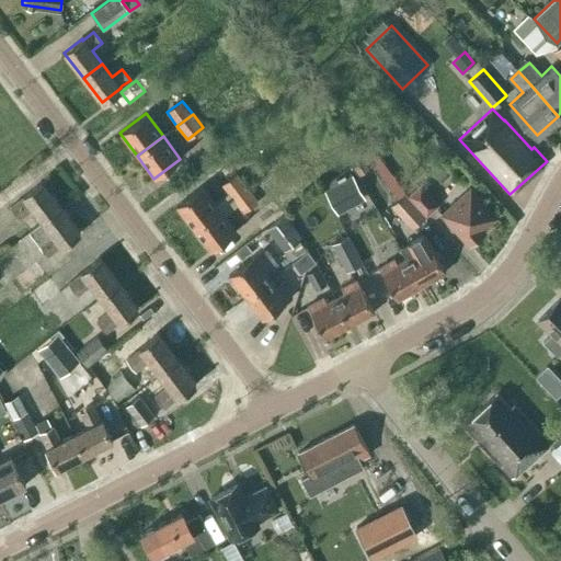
[(229,193),(215,204),(219,209),(232,198),(248,187),(237,173),(221,184),(229,193)]
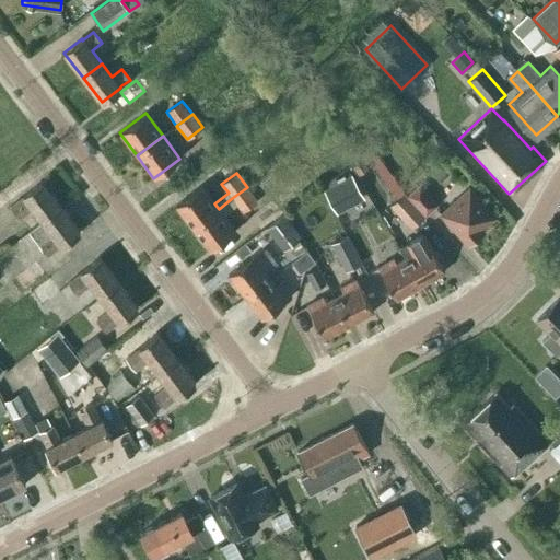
[(352,174),(325,189),(337,213),(365,198),(352,174)]
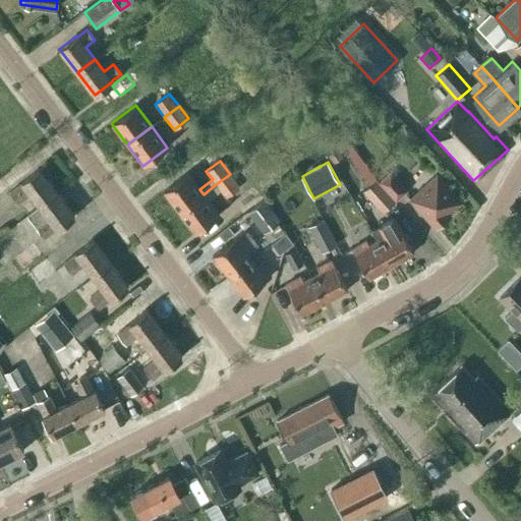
[(21,182),(9,192),(17,203),(30,193),(39,206),(56,192),(39,169),(21,182)]
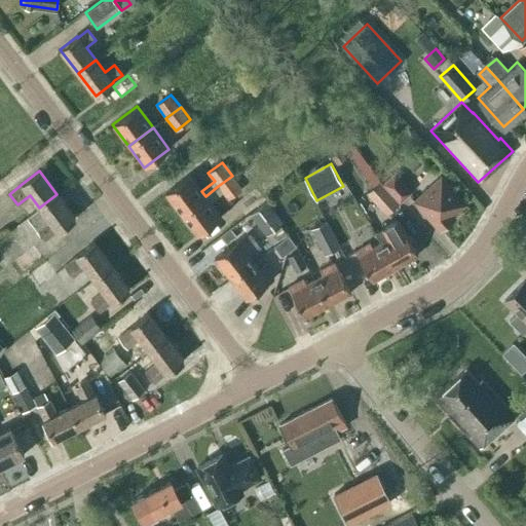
[(382,184),(400,203),(412,192),(395,173),(382,184)]
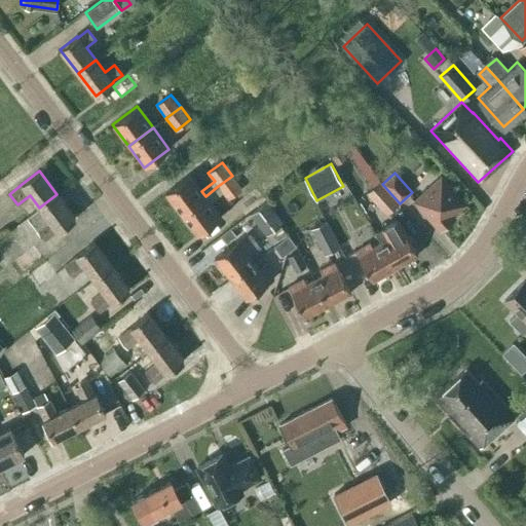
[(164,193),(181,215),(205,196),(201,191),(189,175),(164,193)]
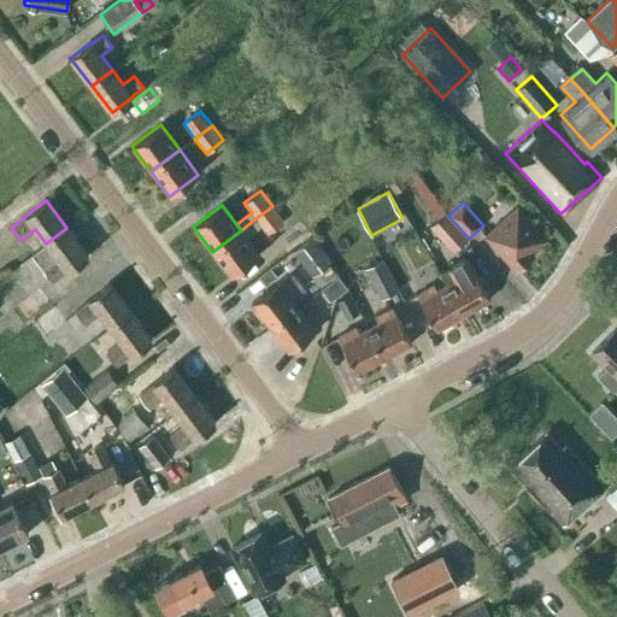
[(283,221),(272,206),(256,218),(268,233),(283,221)]
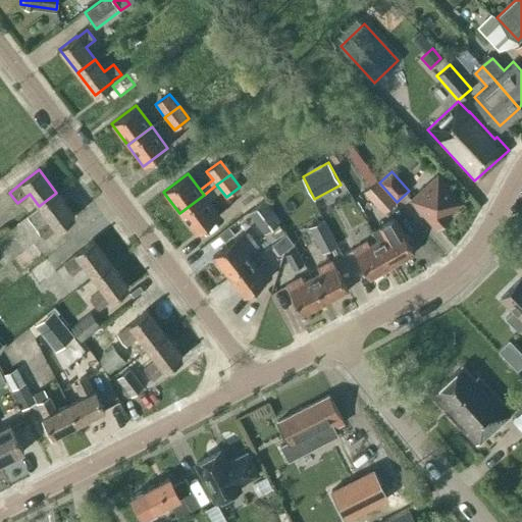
[(410,199),(436,229),(452,216),(449,213),(462,202),(436,174),(410,199)]
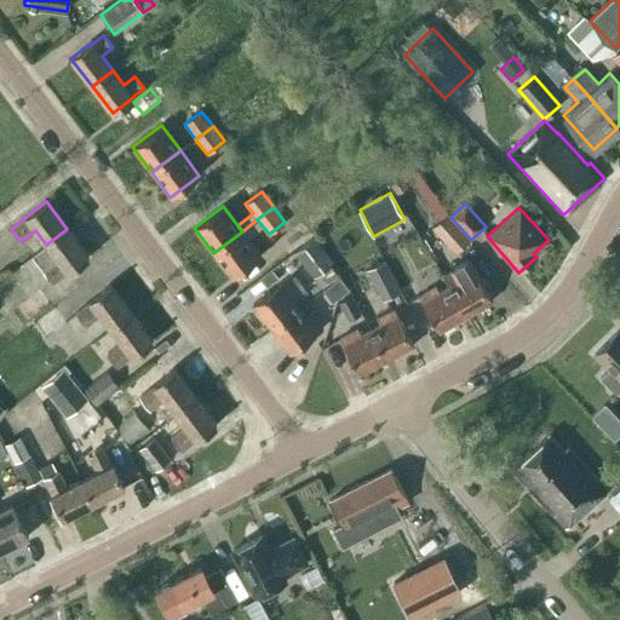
[(432,228),(454,253),(470,240),(447,214),(432,228)]
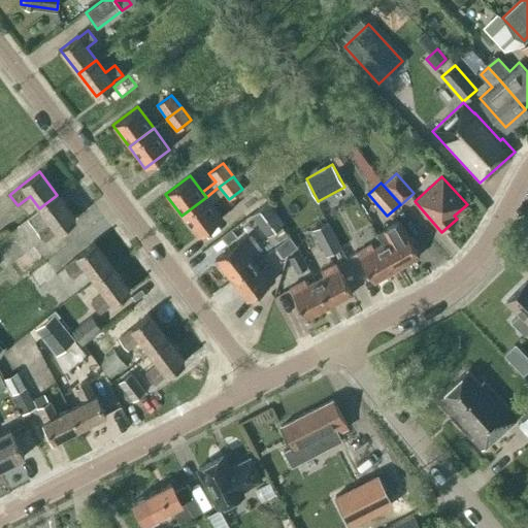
[(36,230),(44,240),(57,231),(57,232),(74,219),(57,195),(39,208),(27,218),(36,230)]
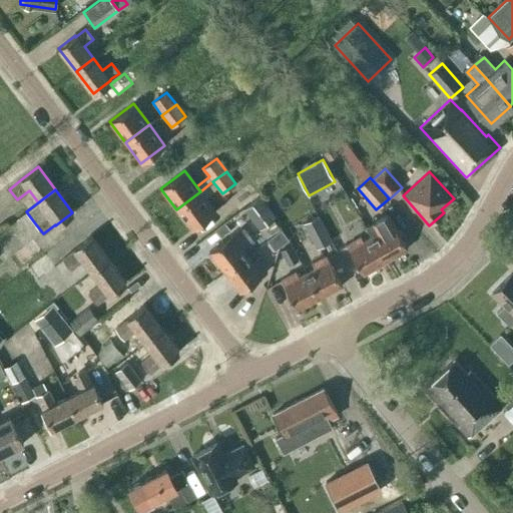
[(215,211),(200,191),(176,209),(191,229),(215,211)]
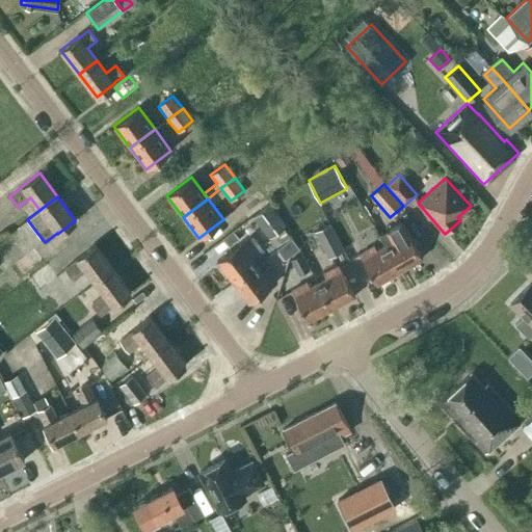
[(256,214),(271,235),(285,224),(270,204),(256,214)]
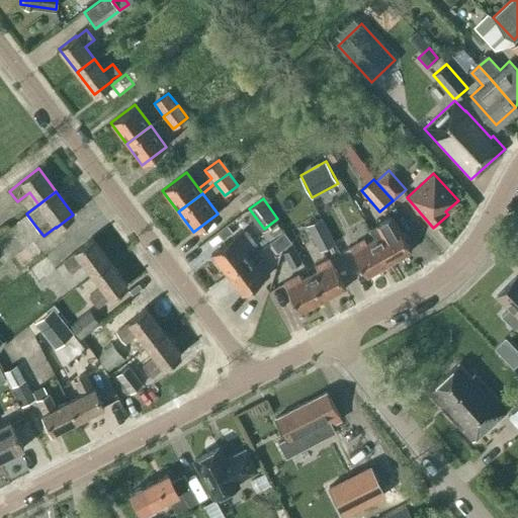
[(389,264),(411,251),(391,217),(368,229),(374,239),(389,264)]
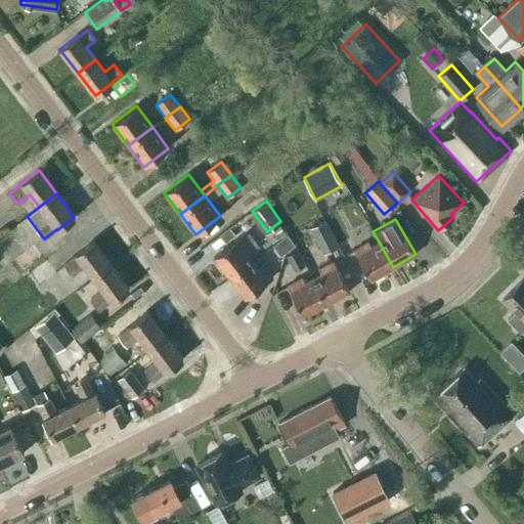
[(323,254),(338,247),(323,220),(309,228),(323,254)]
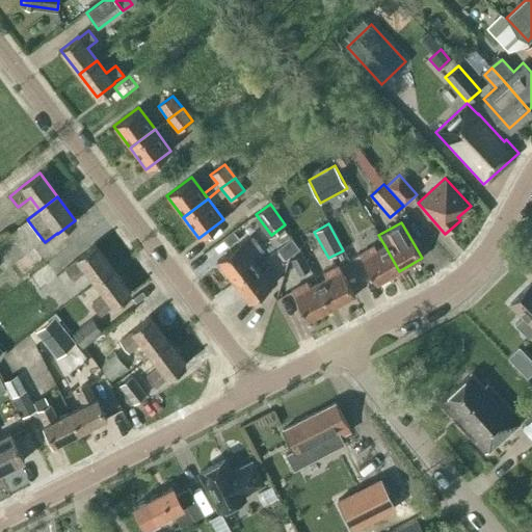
[(276,246),(291,236),(285,228),(270,238),(276,246)]
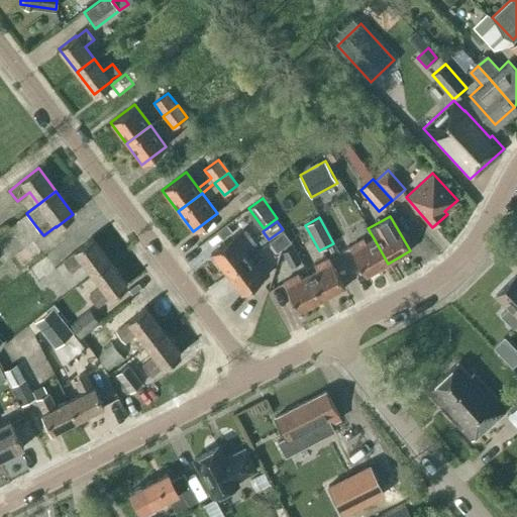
[(244,227),(210,253),(225,274),(247,257),(256,250),(251,244),(255,242),(244,227)]
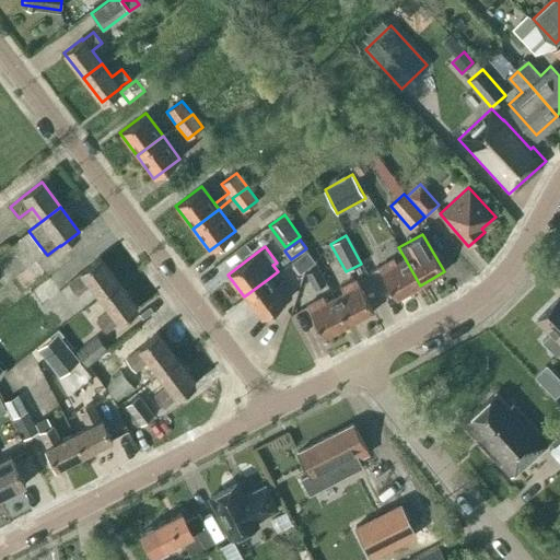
[(241,261),(252,254),(246,246),(235,254),(241,261)]
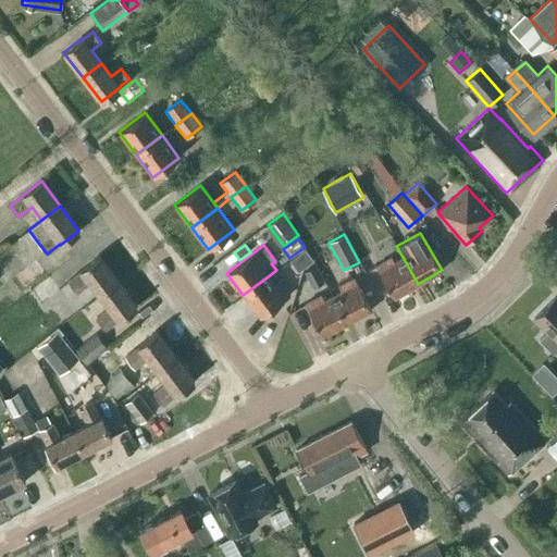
[(305,249),(294,257),(302,269),(312,261),(305,249)]
